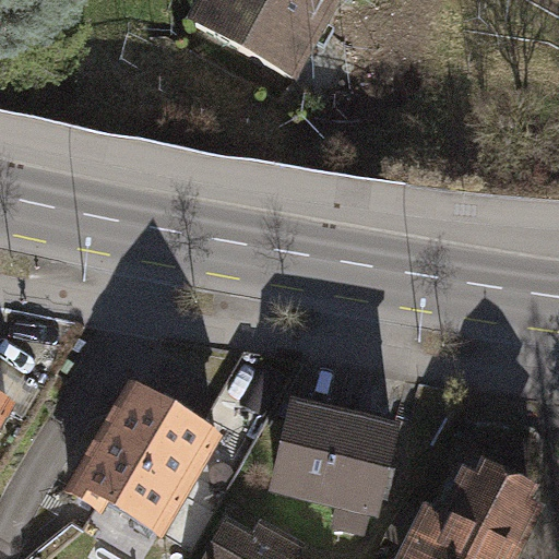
[(294,80),(339,0),(205,0),(193,23),(294,80)]
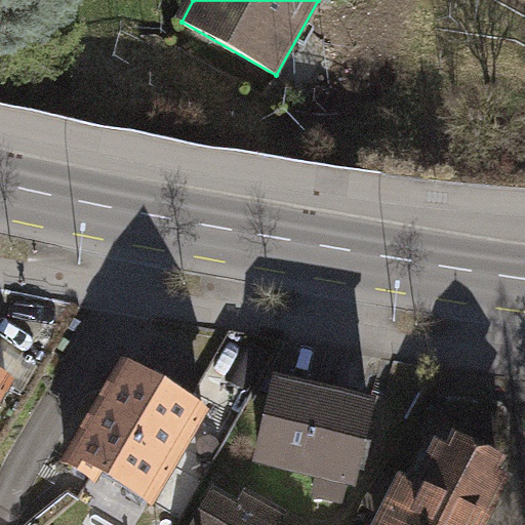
[(96,468),(153,501),(204,416),(125,369),(68,465),(90,478),(96,468)]
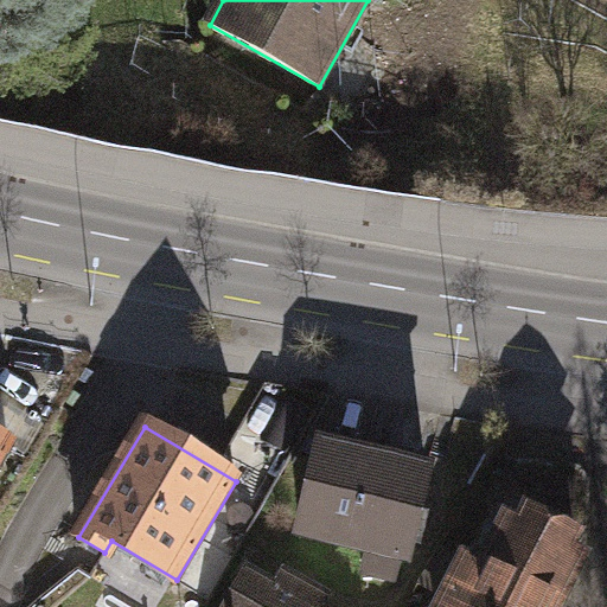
[(398,553),(409,555),(427,465),(317,443),(299,534),(371,549),(366,574),(394,579),(398,553)]
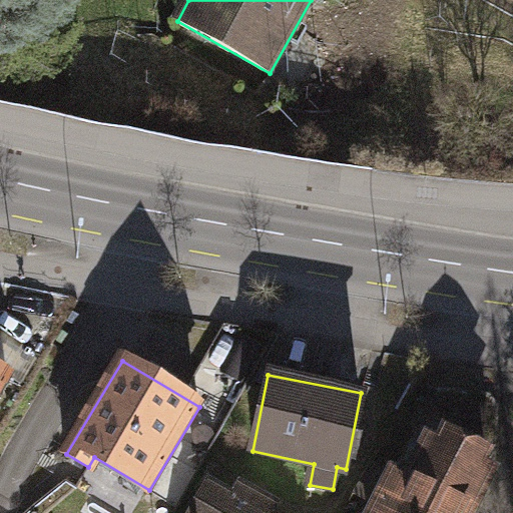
[(373,512),(468,512),(488,472),(425,441),(406,481),(392,474),(373,512)]
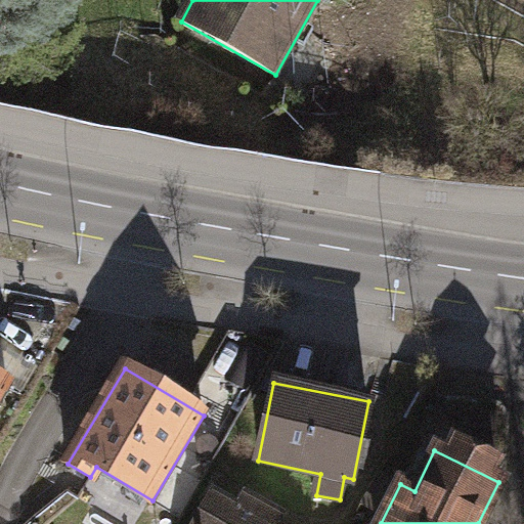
[(275,523),(279,519),(242,497),(235,509),(209,493),(190,523),(275,523)]
